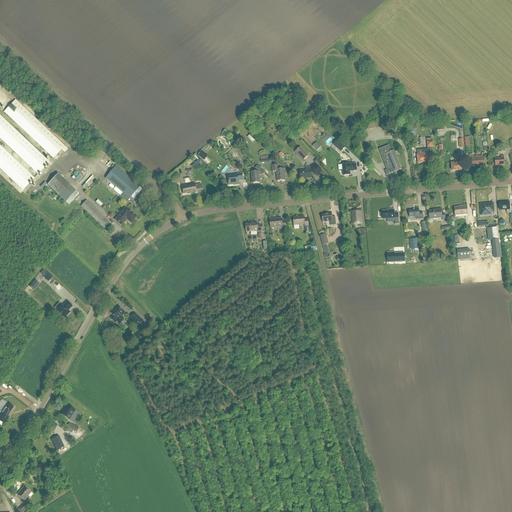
[(67,150),(15,100),(4,112),(53,159),(61,150),(64,153),(67,150)]
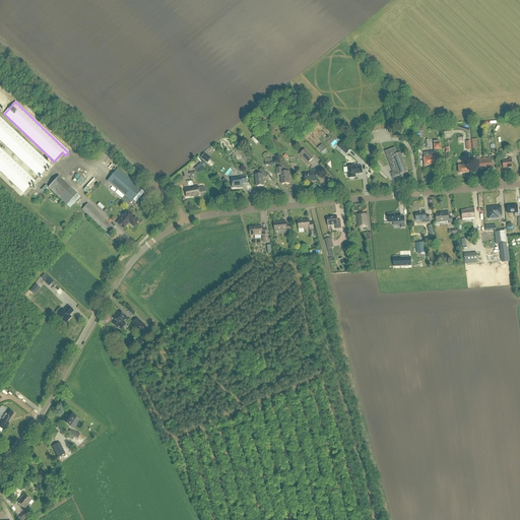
[(51,165),(0,117),(0,141),(39,178),(51,165)]
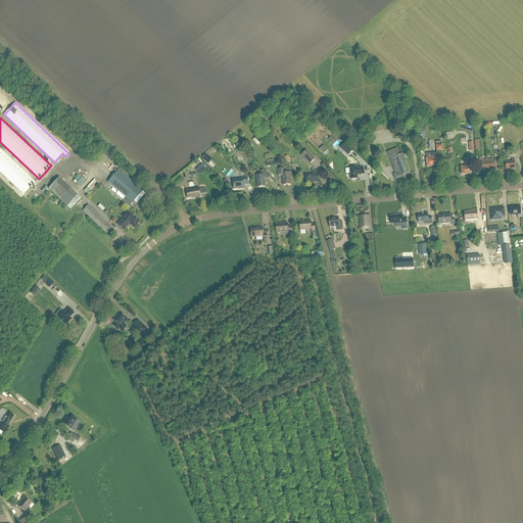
[(443,151),(442,146),(436,146),(436,154),(426,155),(427,159),(426,160),(427,169),(440,167),(439,152),(443,151)]
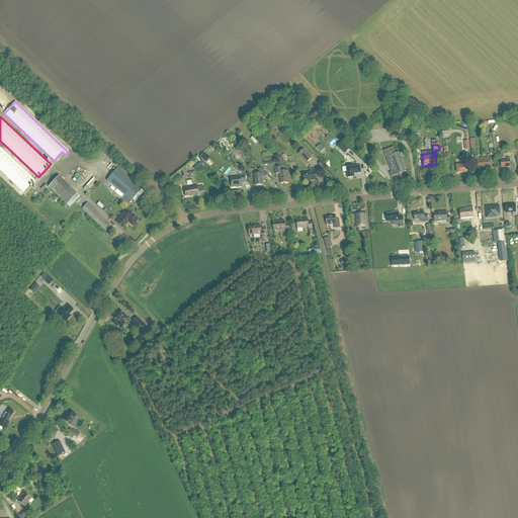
[(407,172),(397,147),(382,152),(391,173),(389,173),(391,178),(407,172)]
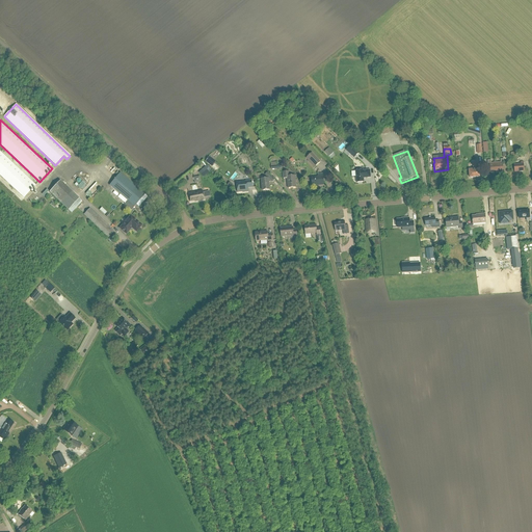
[(35,186),(0,152),(0,176),(24,198),(35,186)]
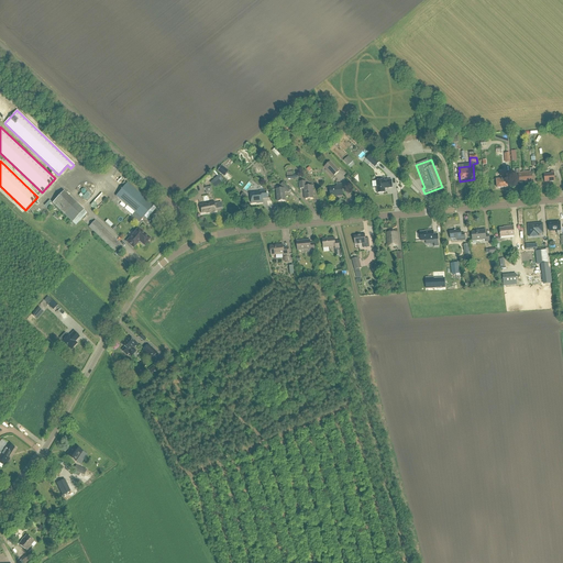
[(339,172),(329,161),(323,166),(327,169),(326,170),(332,178),(339,172)]
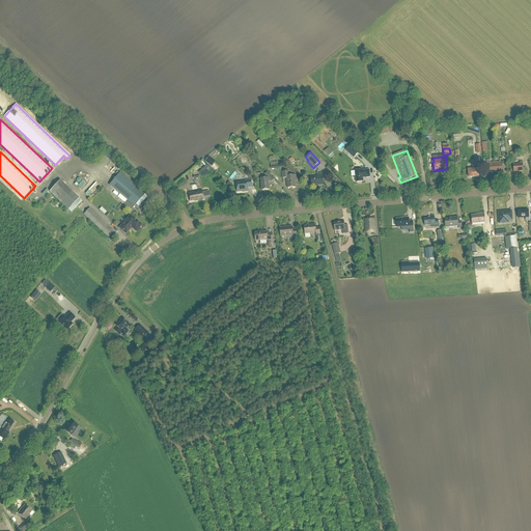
[(208,157),(205,162),(212,167),(215,162),(208,157)]
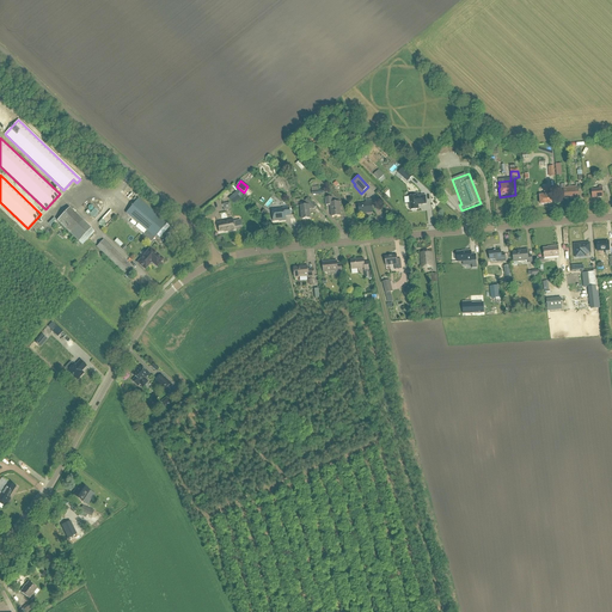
[(571,200),(570,189),(565,189),(564,185),(561,187),(561,190),(563,190),(564,201),(571,200)]
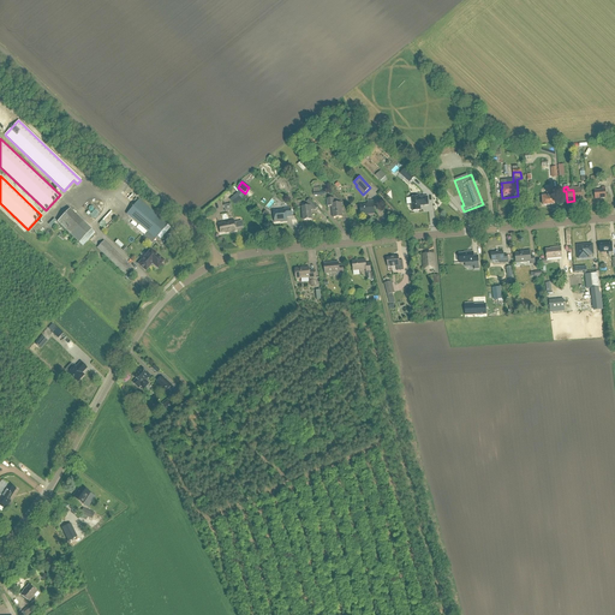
[(605,198),(604,187),(602,189),(602,190),(593,191),(595,199),(605,198)]
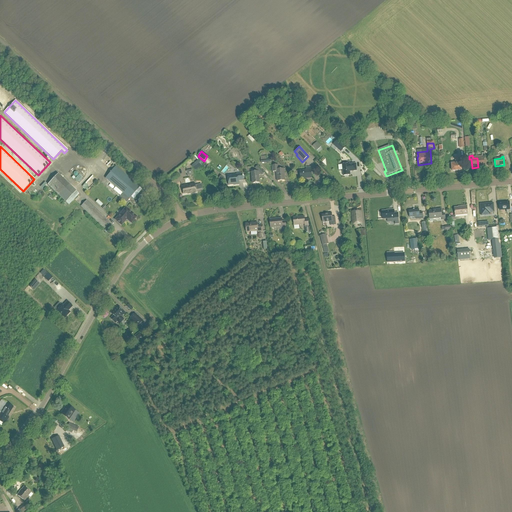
[(460,164),(459,157),(455,157),(455,164),(451,165),(452,173),(461,172),(461,164),(460,164)]
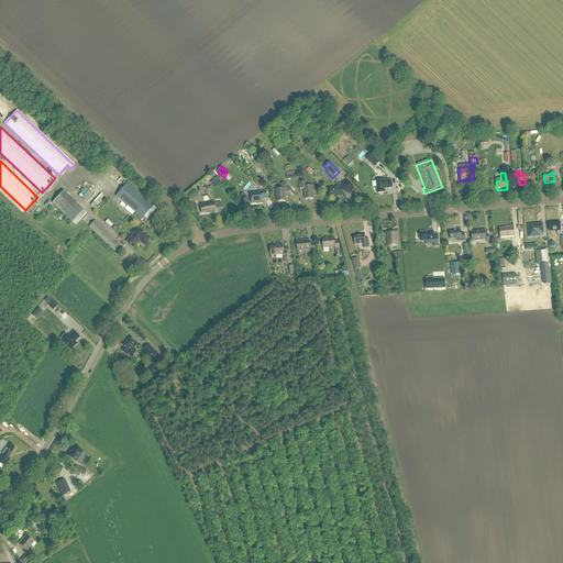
[(219,186),(224,180),(220,175),(214,180),(219,186)]
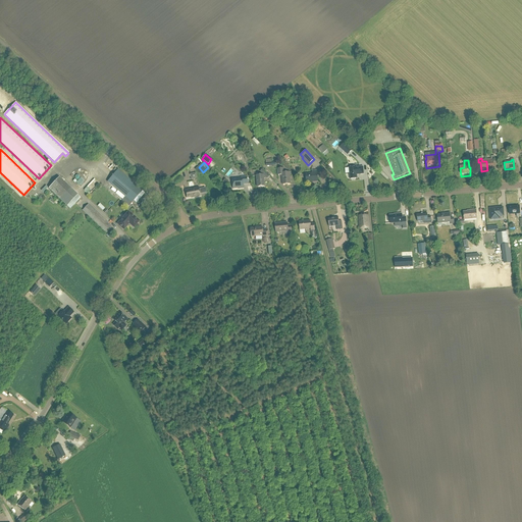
[(364,174),(363,167),(356,168),(349,168),(350,179),(357,179),(357,175),(364,174)]
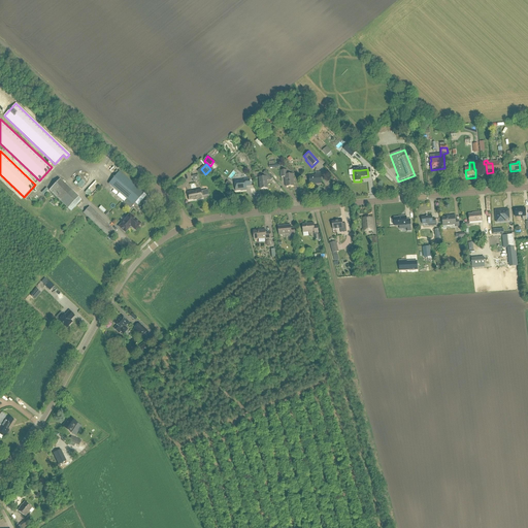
[(144,193),(119,171),(108,185),(133,205),(144,193)]
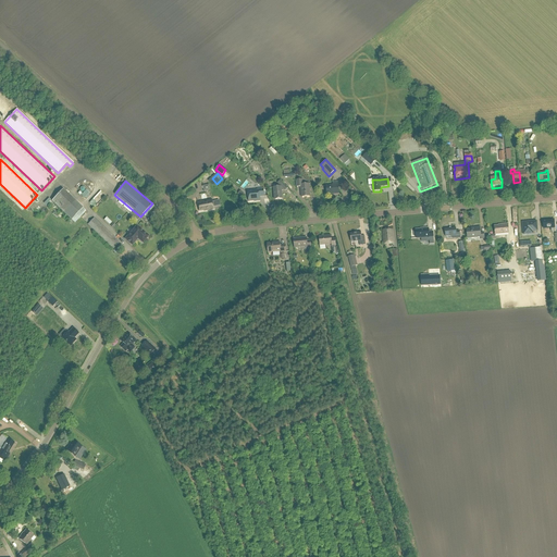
[(302,185),(302,181),(296,182),(297,188),(300,188),(301,198),(310,197),(309,185),(302,185)]
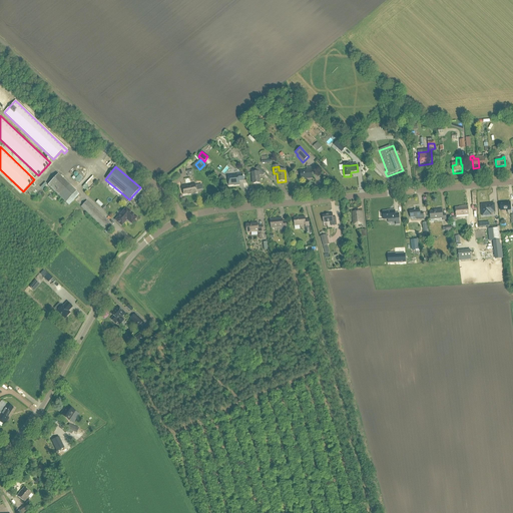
[(265,174),(258,167),(255,169),(259,173),(251,173),(252,185),(260,184),(259,176),(262,176),(263,176),(265,174)]
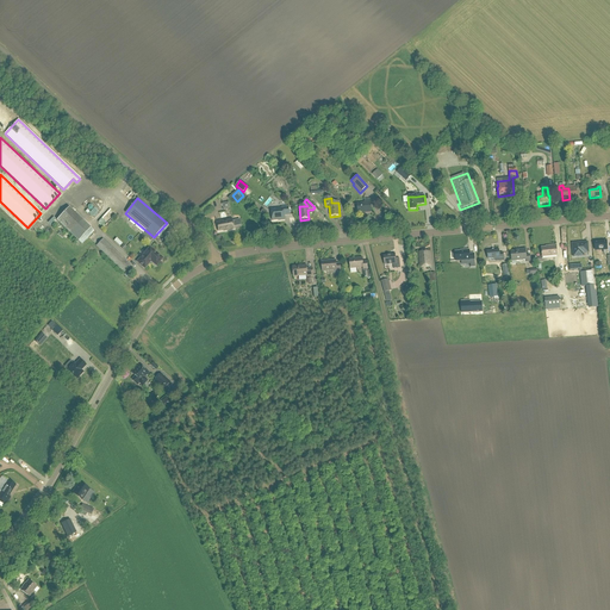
[(372,213),(371,200),(365,201),(365,204),(358,205),(358,215),(372,213)]
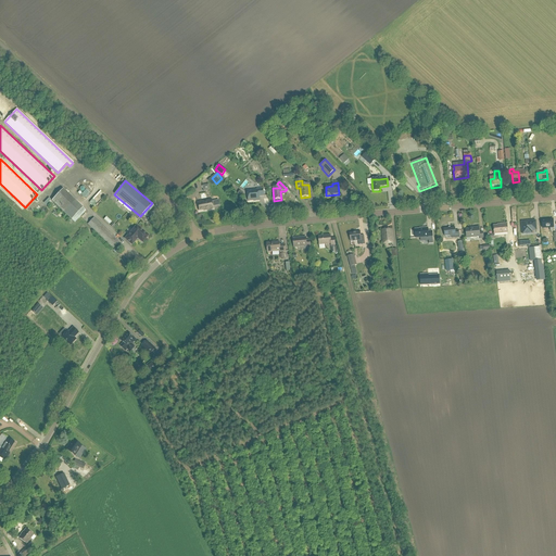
[(184,193),(187,198),(194,194),(191,189),(184,193)]
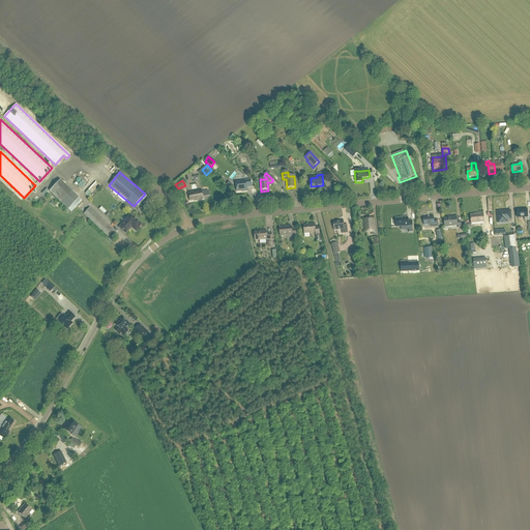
[(251,187),(251,180),(244,181),(244,182),(235,182),(236,193),(241,192),(241,193),(247,193),(246,188),(251,187)]
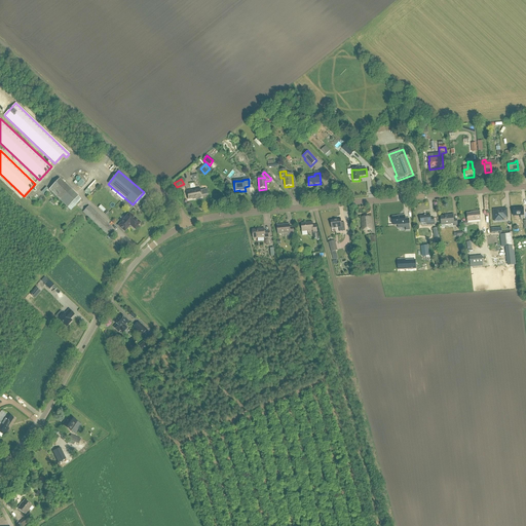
[(80,199),(59,180),(48,190),(70,211),(80,199)]
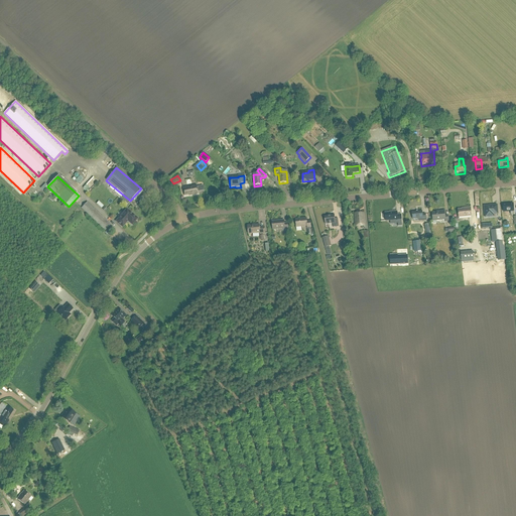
[(198,195),(196,185),(182,187),(183,196),(189,195),(189,196),(198,195)]
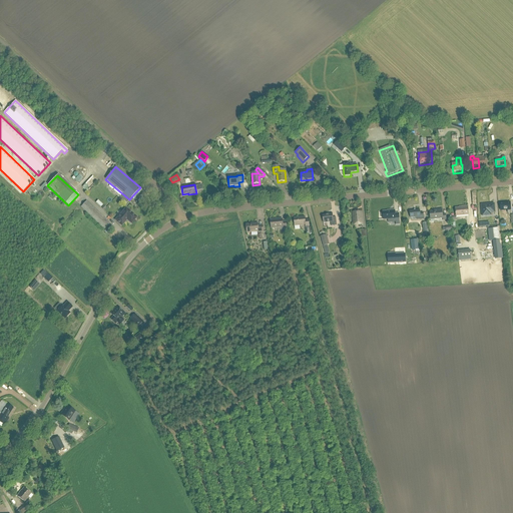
[(110,223),(86,201),(81,207),(104,229),(110,223)]
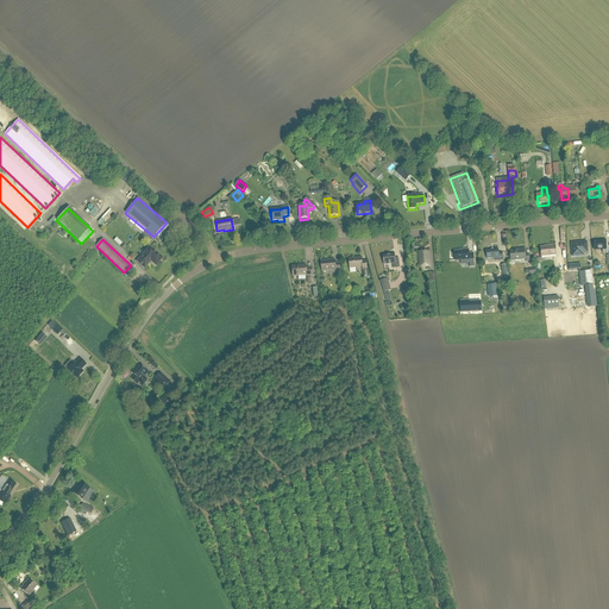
[(607,253),(606,242),(594,243),(595,251),(602,250),(603,253),(607,253)]
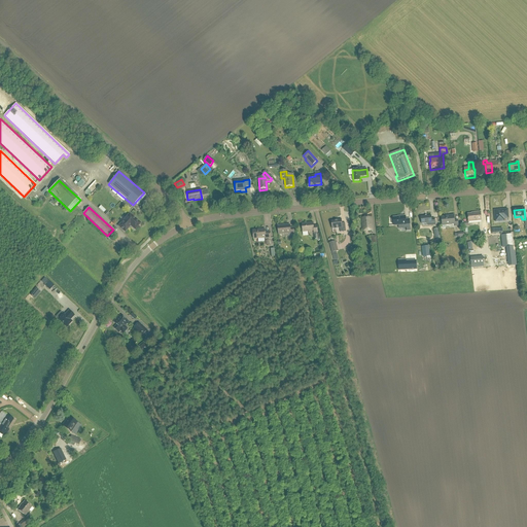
[(507,210),(494,211),(495,220),(502,219),(501,217),(508,216),(507,210)]
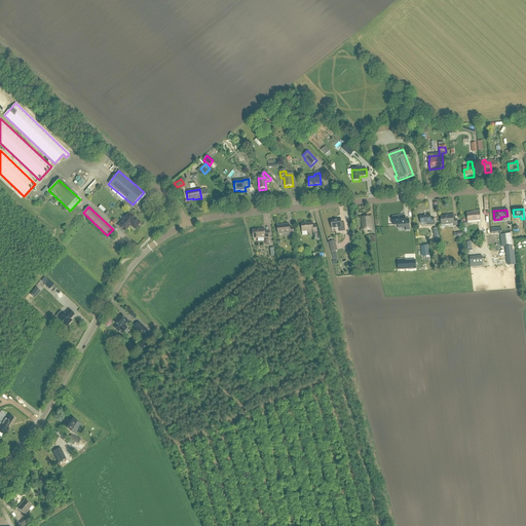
[(481,221),(480,212),(473,213),(473,214),(466,215),(467,222),(481,221)]
